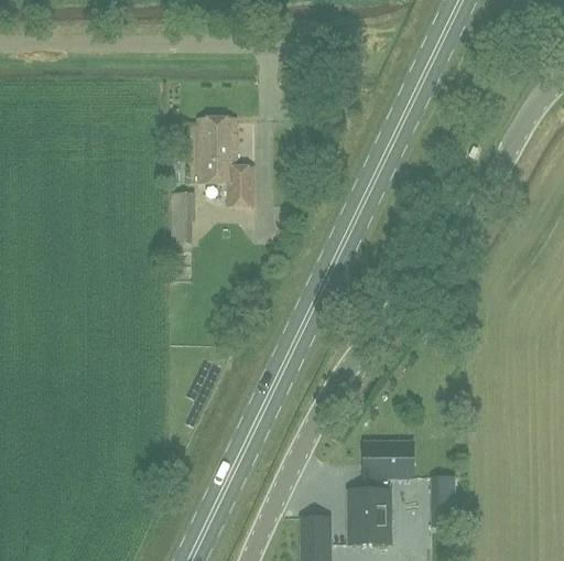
[(236,159),(236,119),(198,119),(198,182),(227,182),(227,205),(253,205),(253,168),(236,168),(236,159)]
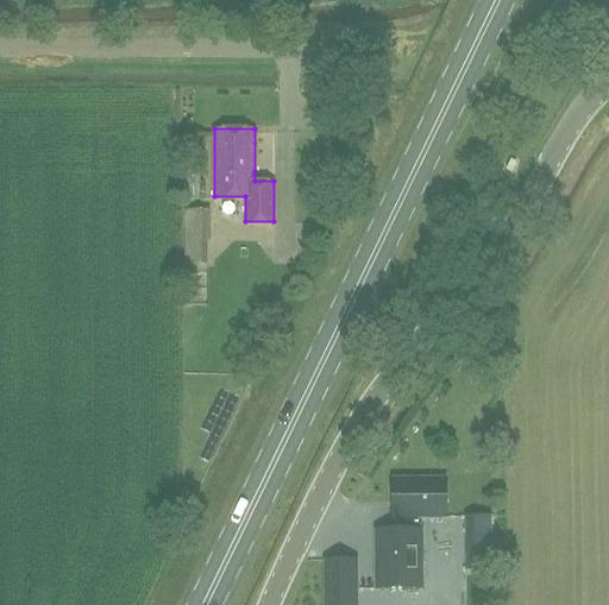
[(394,477),(394,516),(396,516),(396,529),(421,529),(421,516),(444,516),(444,478),(394,477)]
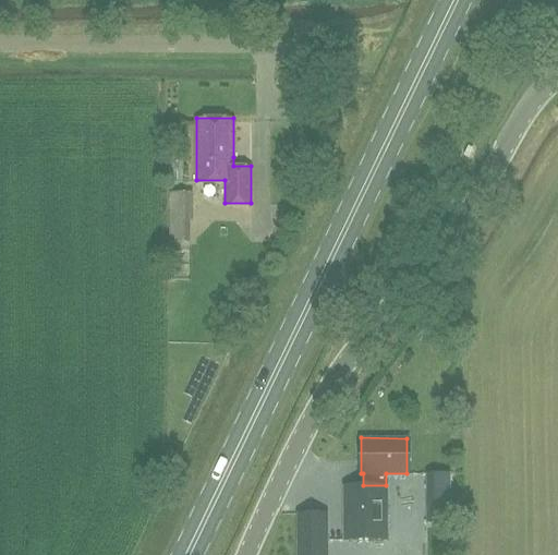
[(451,484),(451,471),(427,471),(427,484),(428,519),(451,519),(451,484)]
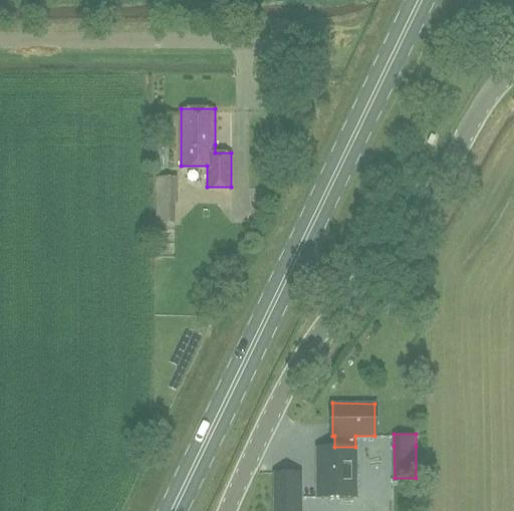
[(355,447),(334,447),(320,447),(320,468),(317,468),(317,495),(355,495),(355,448),(355,447)]
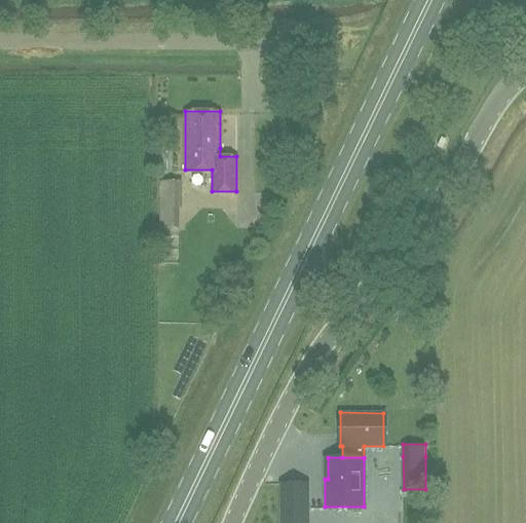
[(280,507),(279,522),(305,522),(306,507),(280,507)]
